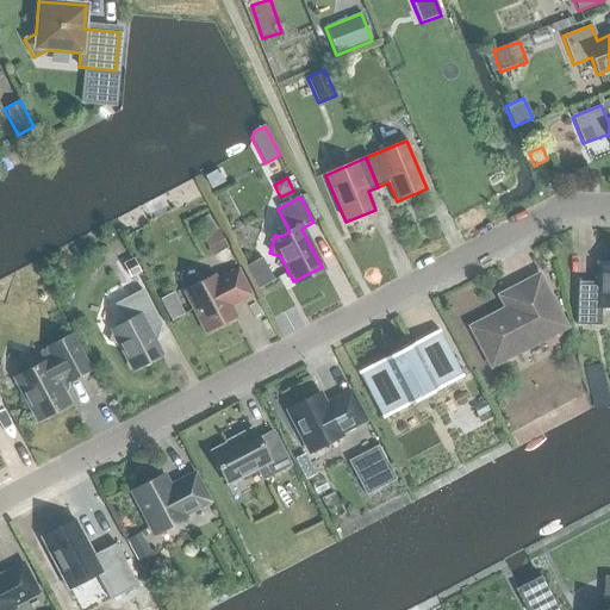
[(228,248),(218,231),(203,240),(212,257),(228,248)]
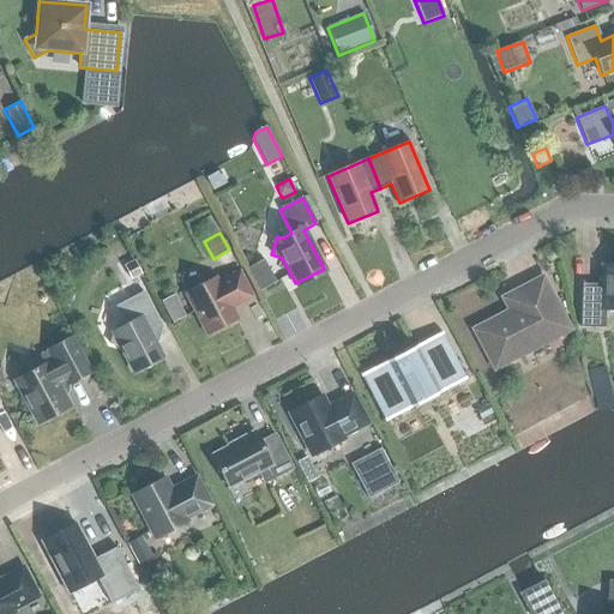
[(264,262),(247,270),(259,294),(276,284),(264,262)]
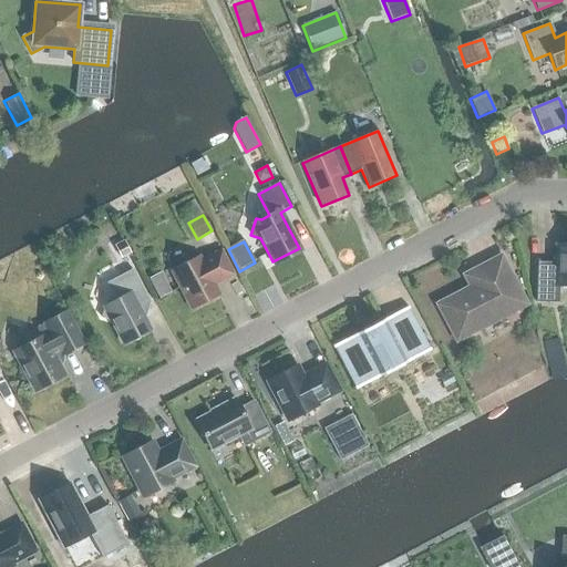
[(566,243),(555,243),(555,261),(537,261),(536,301),(559,302),(559,285),(566,285),(566,243)]
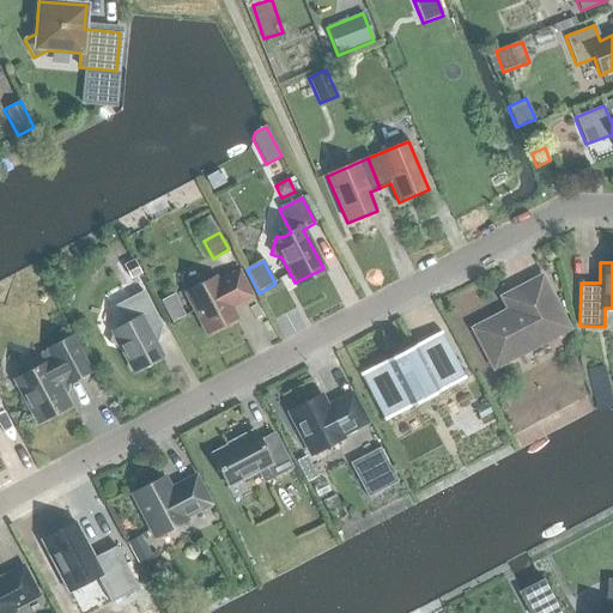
[(252,297),(238,272),(217,284),(214,278),(186,293),(207,334),(235,320),(228,304),(235,301),(237,305),(252,297)]
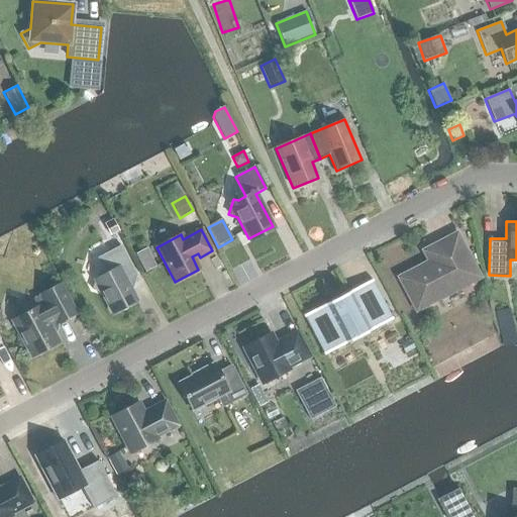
[(424,309),(433,304),(434,300),(477,277),(455,236),(425,252),(430,263),(401,279),(416,309),(419,307),(424,309)]
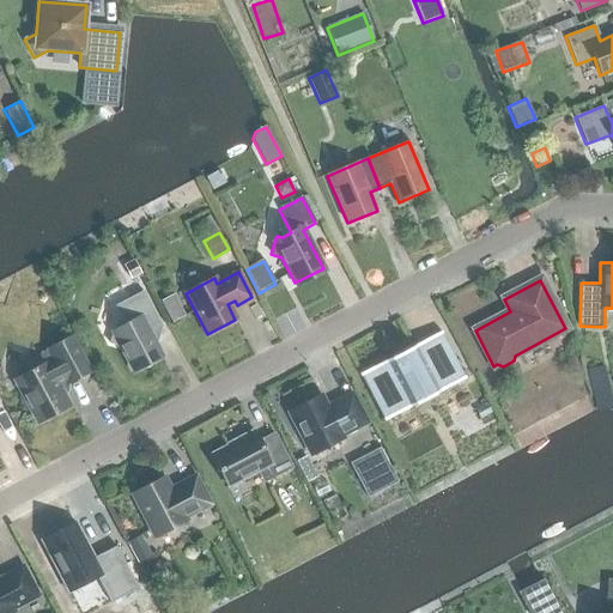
[(176,314),(188,307),(177,287),(165,295),(176,314)]
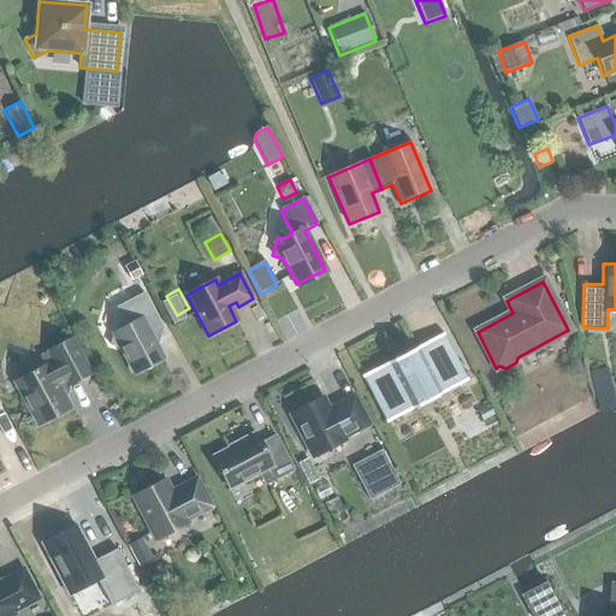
[(149,335),(163,329),(143,294),(116,308),(125,326),(122,329),(116,327),(110,345),(120,349),(134,374),(163,360),(149,335)]
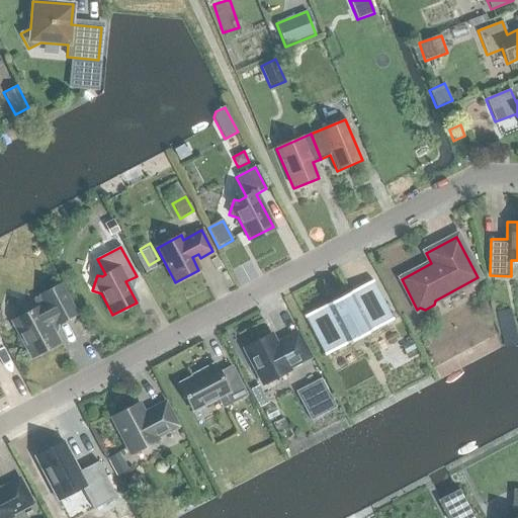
[(324,356),(394,321),(372,280),(304,317),(324,356)]
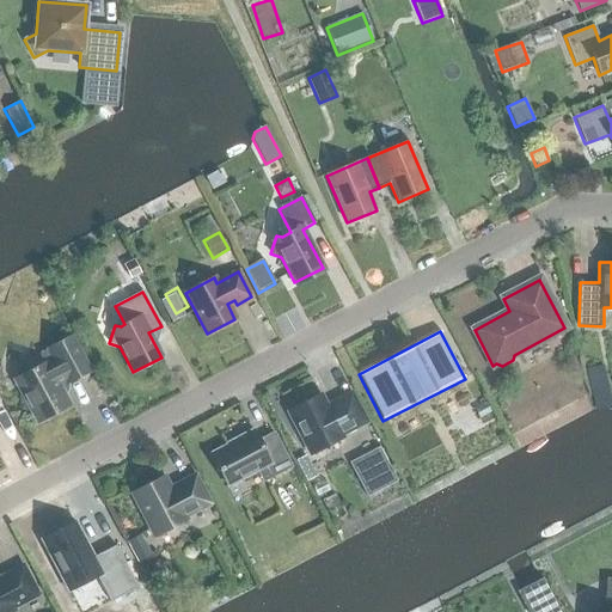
[(65,384),(90,371),(72,337),(38,354),(44,363),(30,371),(19,367),(13,386),(19,387),(37,422),(68,407),(62,393),(65,392),(67,387),(65,384)]
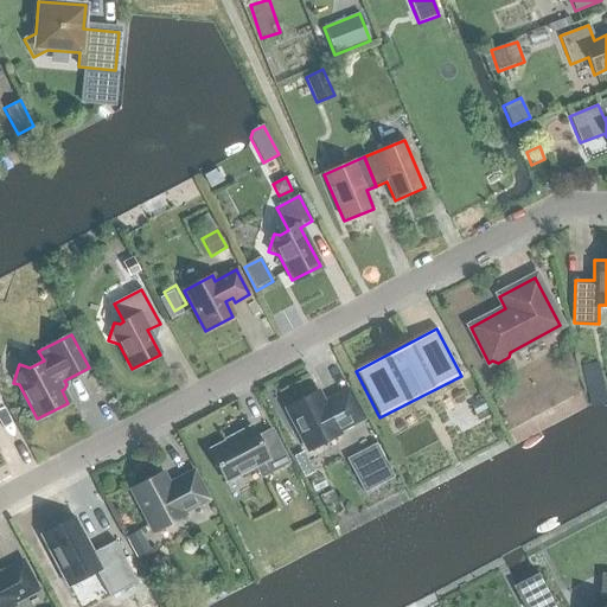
[(363,419),(349,391),(324,404),(317,391),(287,408),(310,452),(340,435),(338,432),(363,419)]
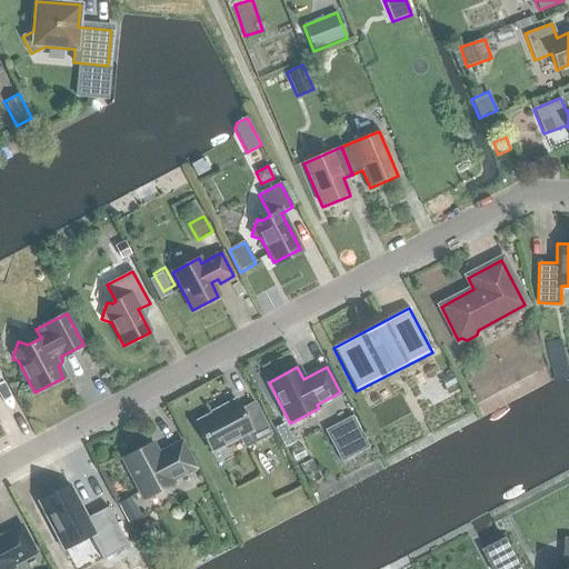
[(240,409),(236,399),(217,409),(218,411),(196,422),(211,452),(239,437),(245,448),(271,435),(255,401),(240,409)]
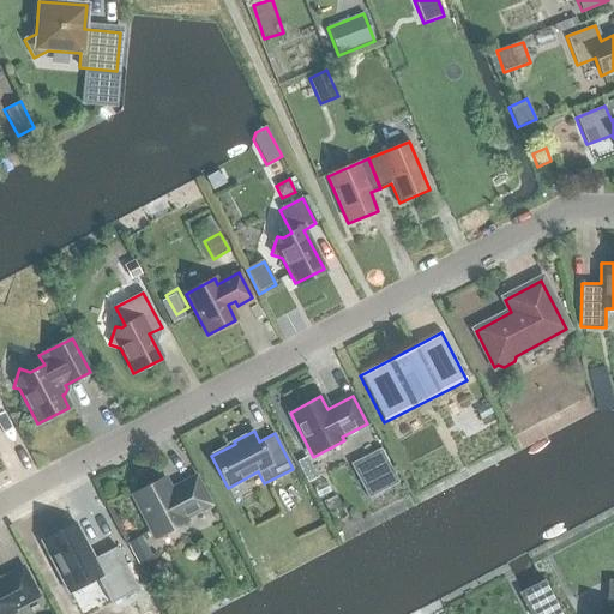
[(380,449),(351,464),(369,499),(398,483),(380,449)]
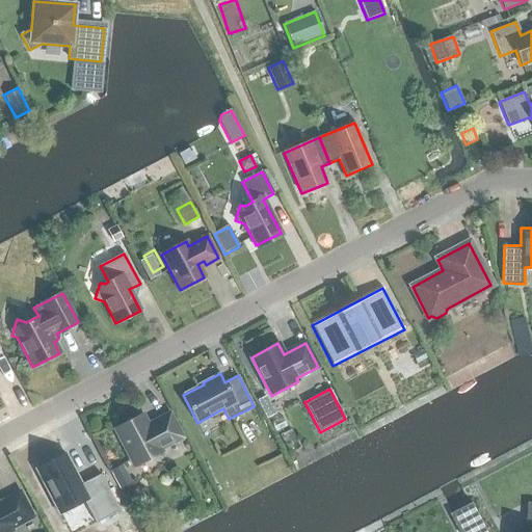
[(185,439),(169,410),(149,422),(143,413),(111,429),(133,470),(164,453),(163,450),(185,439)]
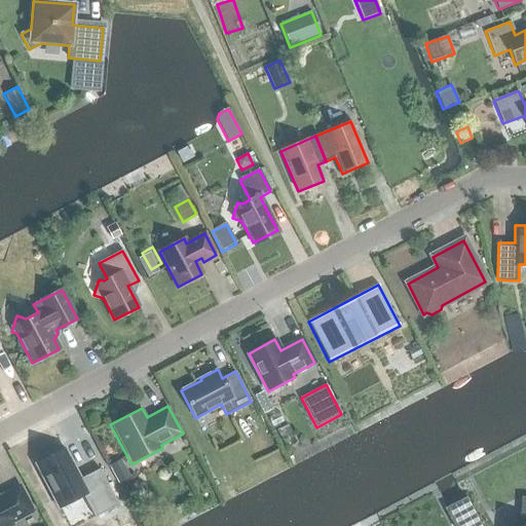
[(64,449),(35,464),(59,509),(83,496),(95,518),(118,505),(100,468),(80,479),(64,449)]
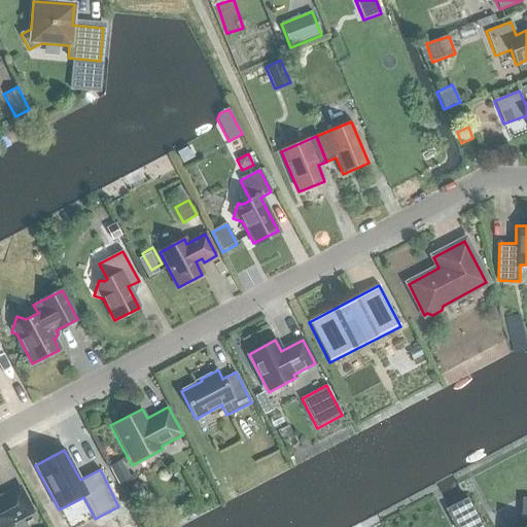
[(118,486),(132,479),(120,459),(108,466),(118,486)]
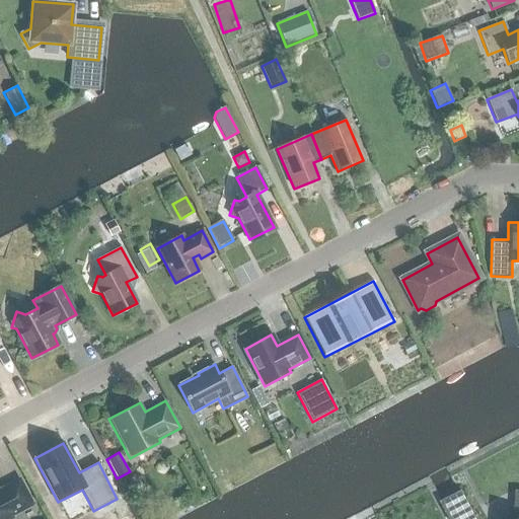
[(34,506),(20,477),(0,487),(0,518),(13,518),(15,518),(14,517),(34,506)]
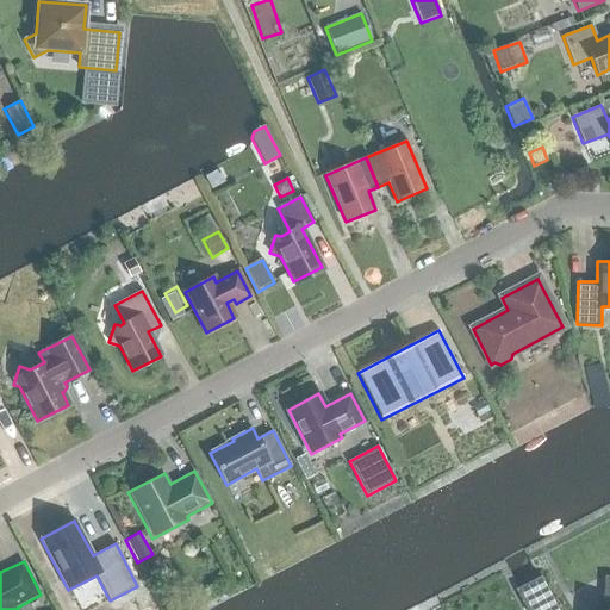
[(558,609),(541,577),(515,590),(524,609),(558,609)]
